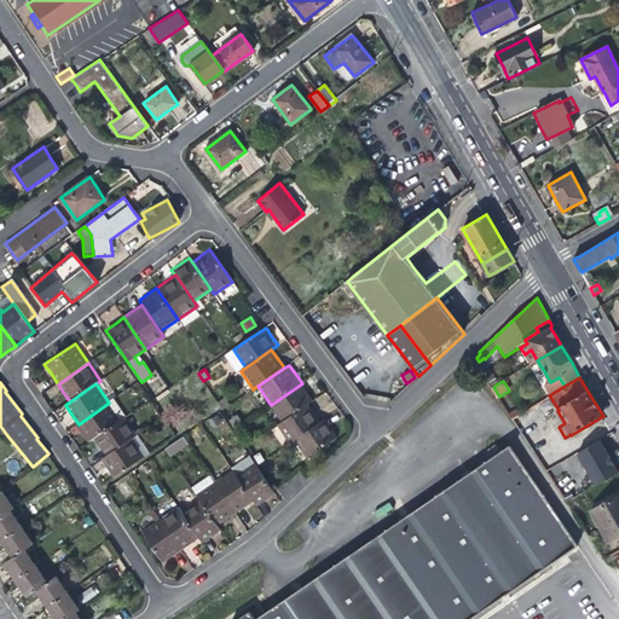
[(271,405),(283,422),(308,405),(314,400),(307,392),(302,383),(271,405)]
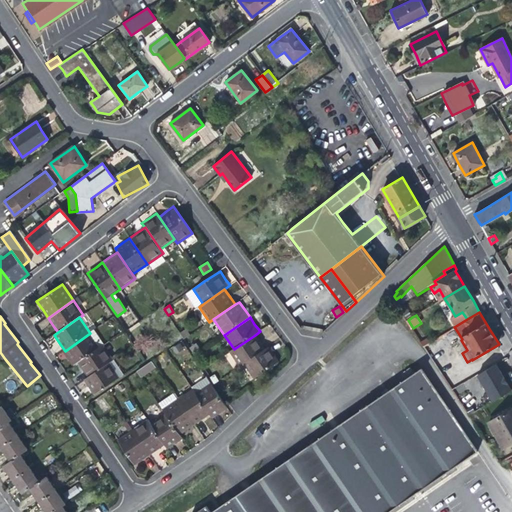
[(95,330),(90,333),(65,351),(70,358),(75,365),(78,363),(104,346),(105,344),(95,330)]
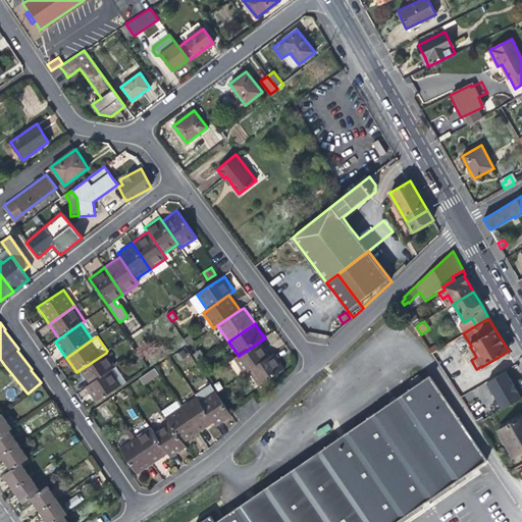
[(246,376),(251,372),(271,358),(267,352),(260,342),(239,356),(233,359),(246,376)]
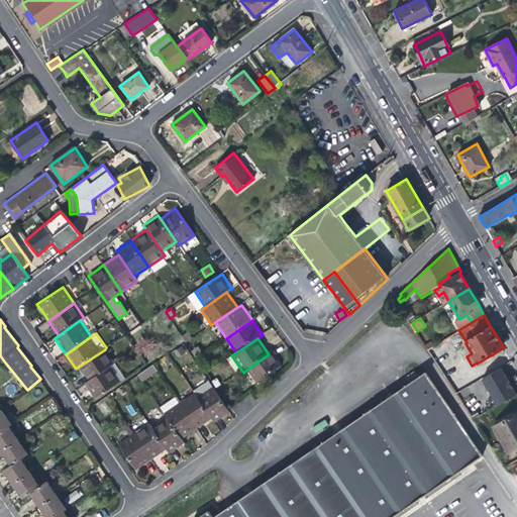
[(424,346),(428,351),(435,346),(432,341),(429,342),(424,346)]
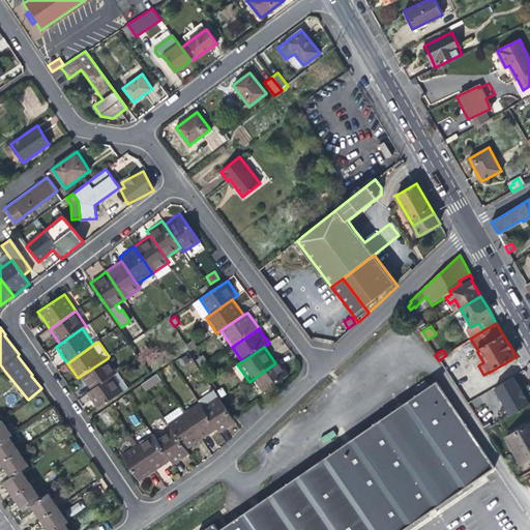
[(118,373),(108,358),(81,376),(87,384),(91,390),(118,373)]
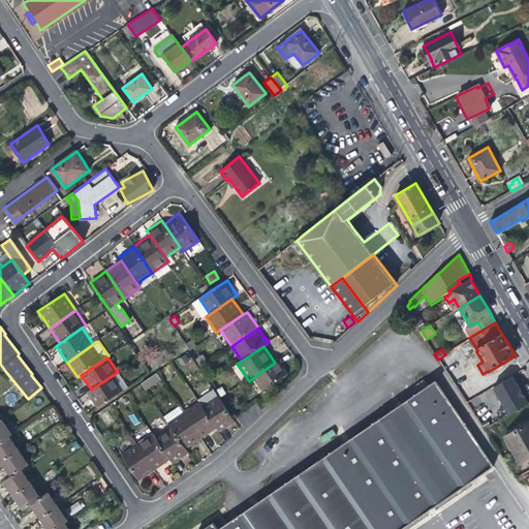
[(280,360),(275,363),(254,377),(263,392),(289,373),(286,369),(280,360)]
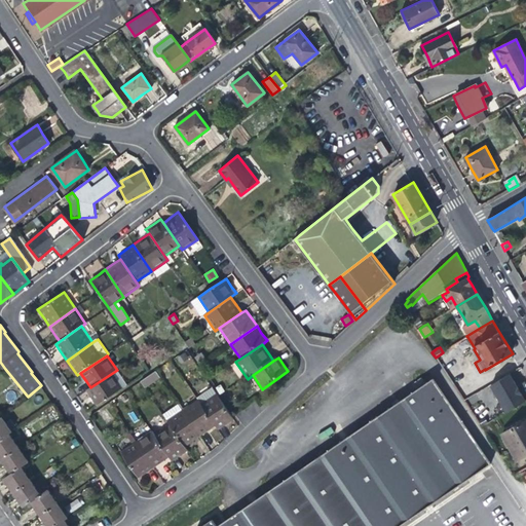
[(117,370),(90,387),(86,390),(92,399),(97,405),(127,383),(117,370)]
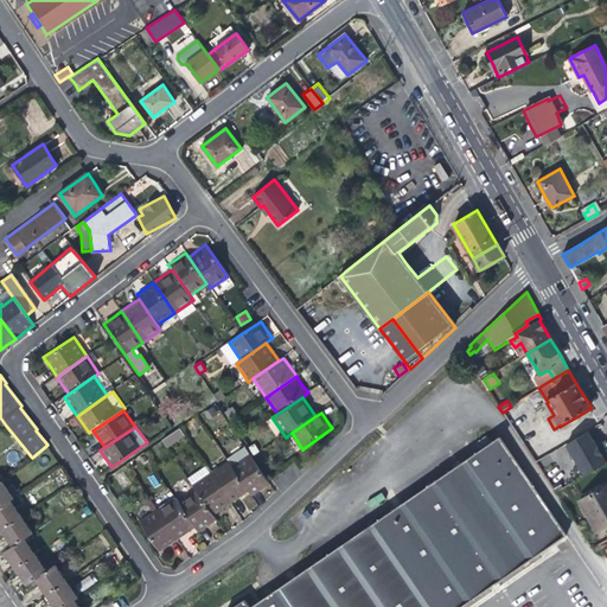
[(161,440),(166,448),(185,436),(179,428),(161,440)]
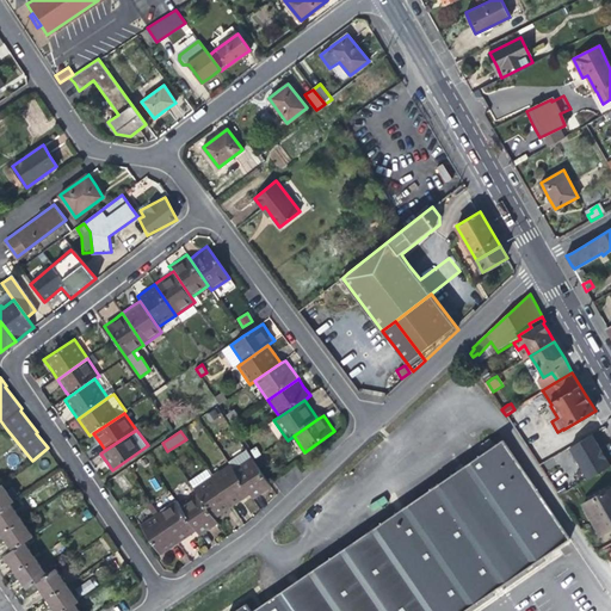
[(590,479),(610,466),(592,433),(571,445),(590,479)]
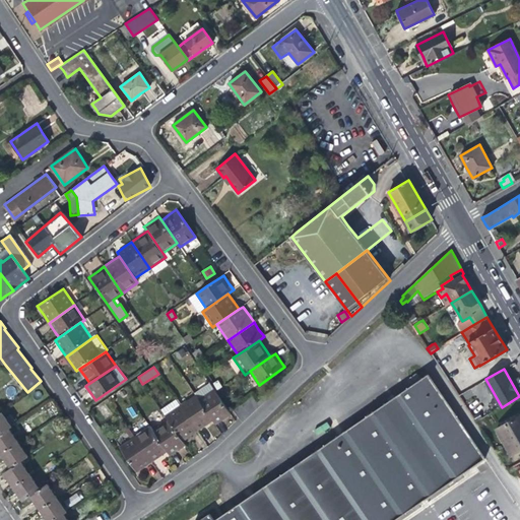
[(397,519),(486,459),(429,375),(216,519),(214,519),(210,513),(200,519),(397,519)]
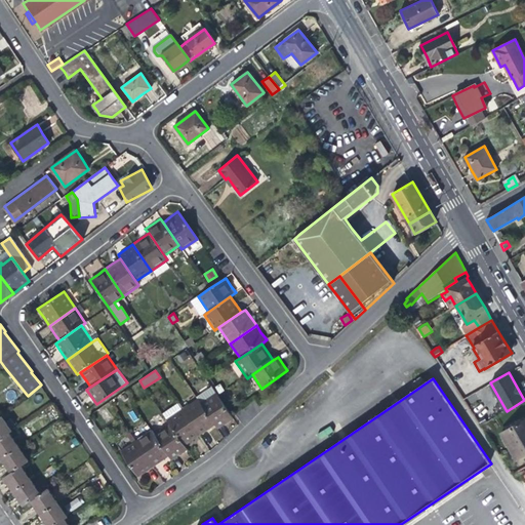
[(198,399),(201,404),(216,426),(218,430),(227,425),(234,419),(212,388),(197,398),(198,399)]
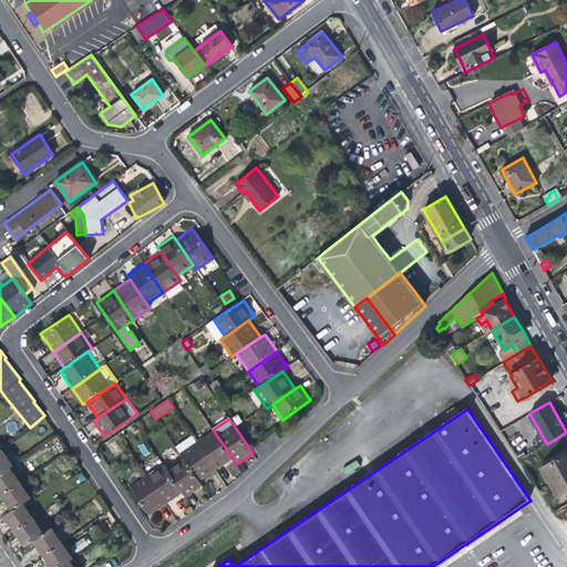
[(214,431),(197,442),(217,471),(225,465),(234,460),(217,436),(214,431)]
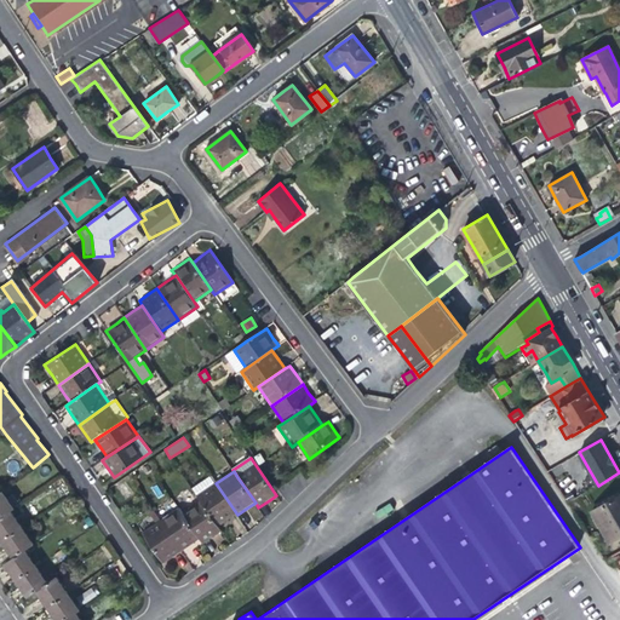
[(229,521),(237,515),(216,483),(211,476),(191,488),(201,501),(218,528),(229,521)]
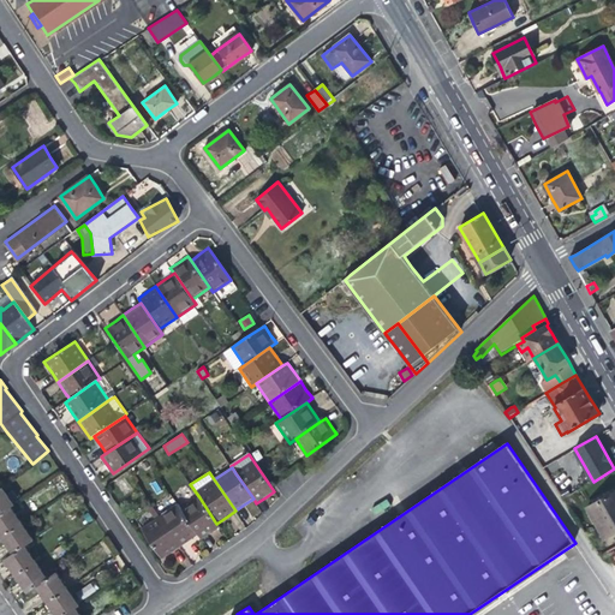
[(0,514),(12,507),(16,505),(4,488),(0,490),(0,514)]
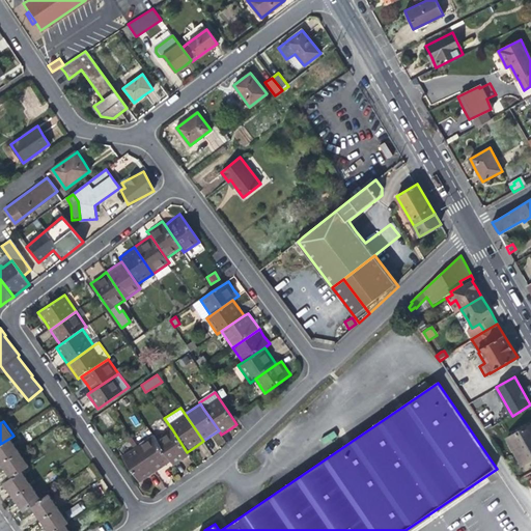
[(530,425),(507,439),(523,466),(530,459),(530,425)]
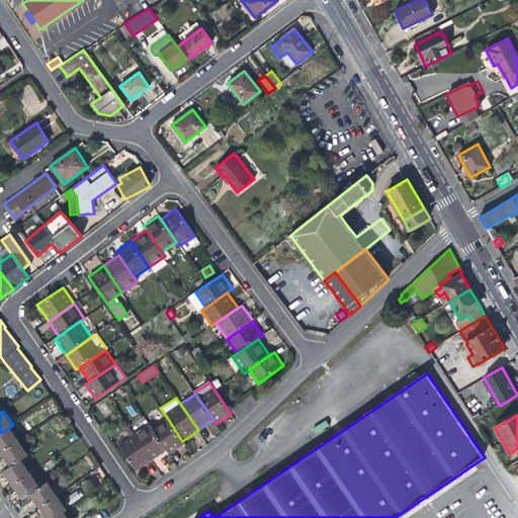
[(185,444),(182,441),(168,419),(153,429),(168,451),(170,455),(178,449),(185,444)]
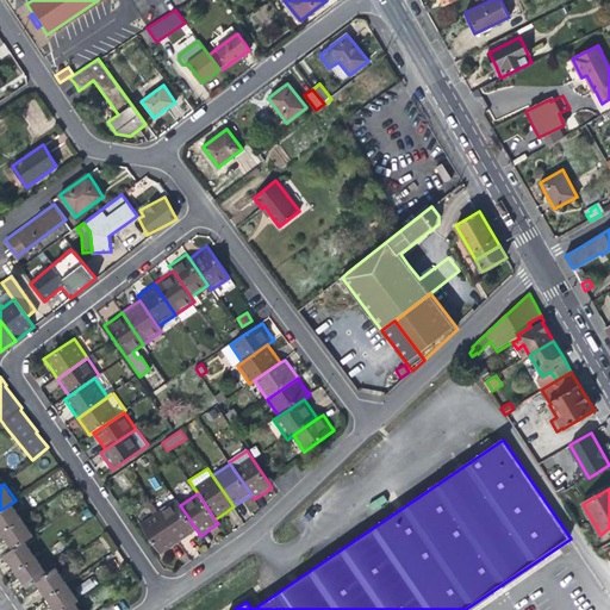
[(187,539),(198,531),(180,505),(176,499),(159,511),(180,543),(187,539)]
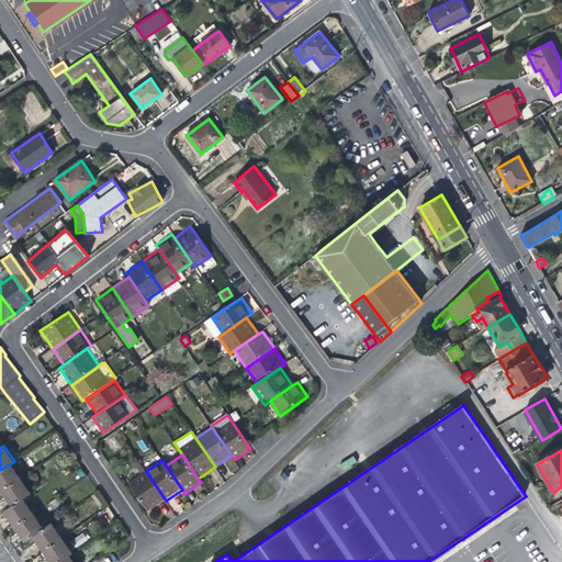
[(21,479),(11,463),(0,470),(0,486),(3,492),(21,479)]
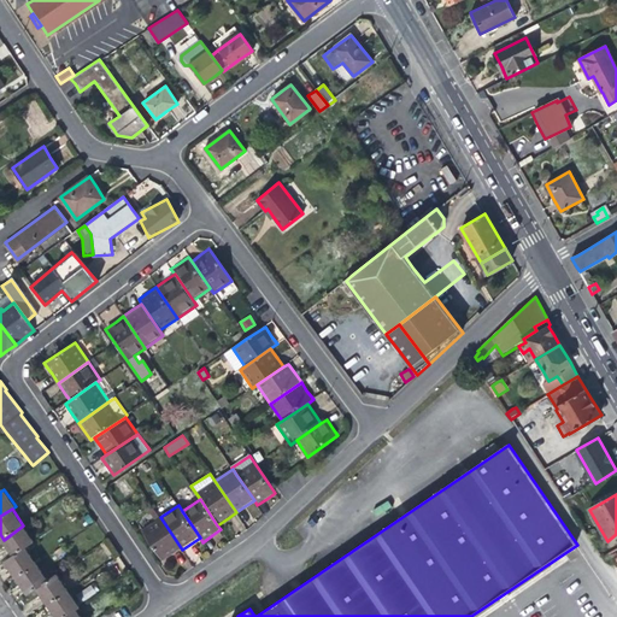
[(172,557),(182,550),(160,517),(142,530),(164,562),(172,557)]
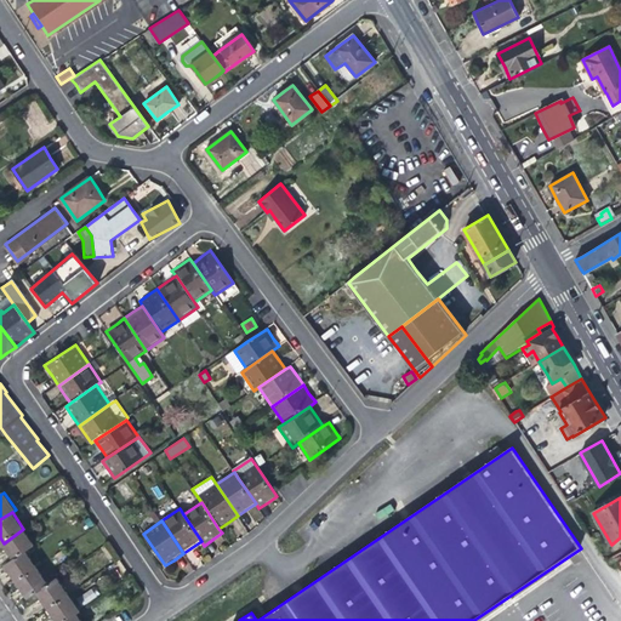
[(34,545),(23,529),(4,543),(9,551),(15,559),(26,551),(34,545)]
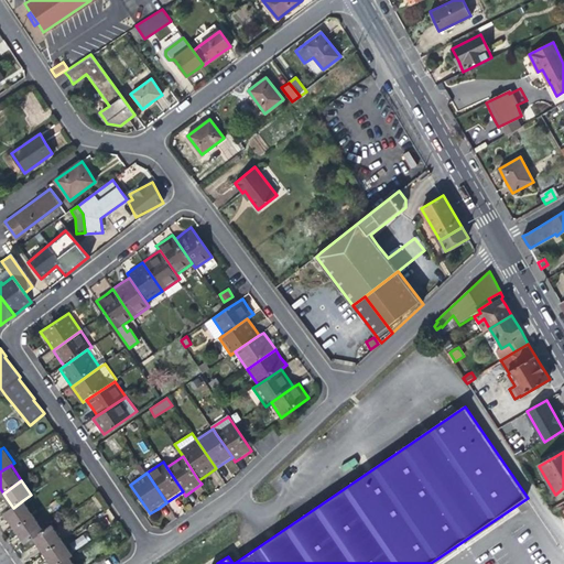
[(33,516),(23,500),(13,508),(4,513),(11,523),(14,529),(33,516)]
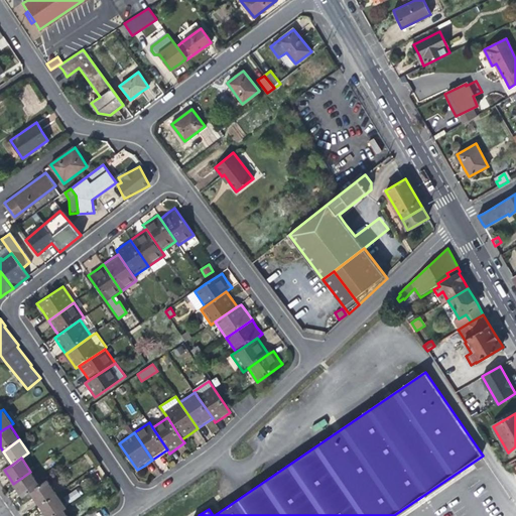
[(39,485),(30,472),(13,484),(18,491),(22,497),(30,492),(39,485)]
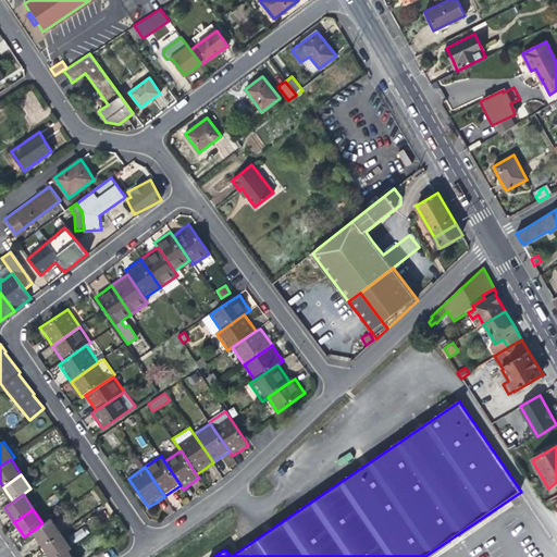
[(51,518),(42,523),(33,531),(39,541),(44,546),(61,534),(51,518)]
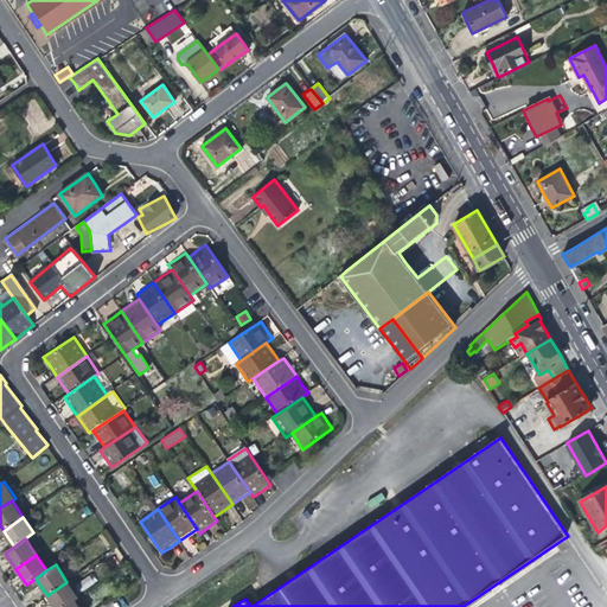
[(77,598),(66,582),(48,595),(52,604),(55,606),(63,606),(75,599),(77,598)]
